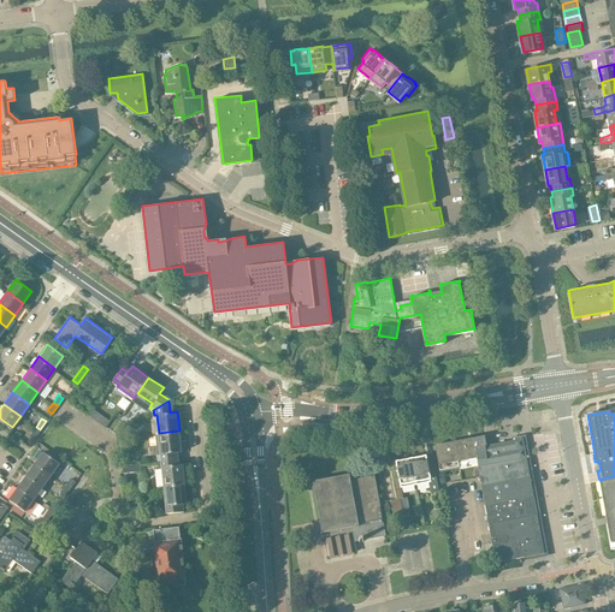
[(35,438),(40,429),(36,427),(30,434),(35,438)]
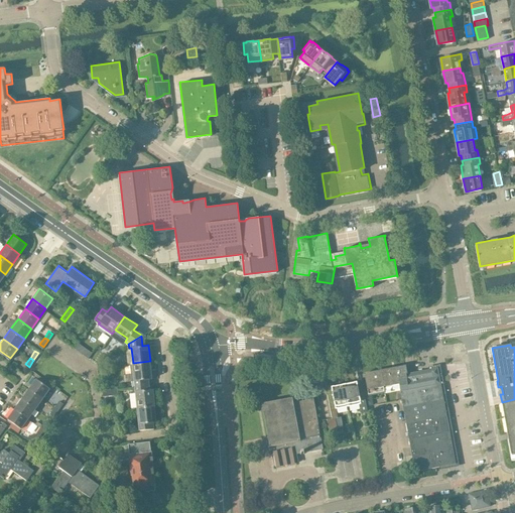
[(133,363),(130,363),(132,379),(133,385),(146,384),(146,377),(151,377),(150,361),(133,363)]
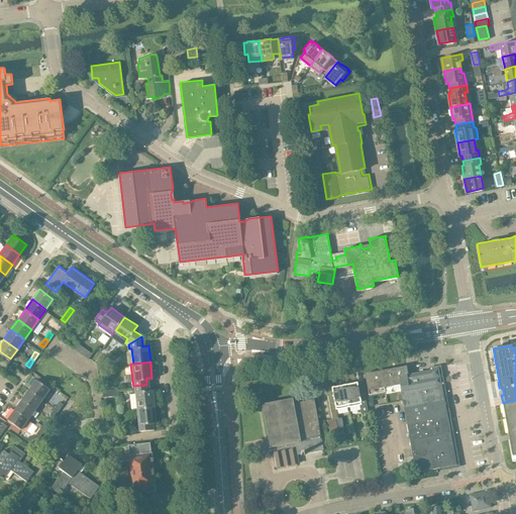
[(401,391),(442,383),(438,367),(408,373),(407,365),(381,370),(384,386),(386,386),(386,384),(393,382),(393,384),(400,383),(401,391)]
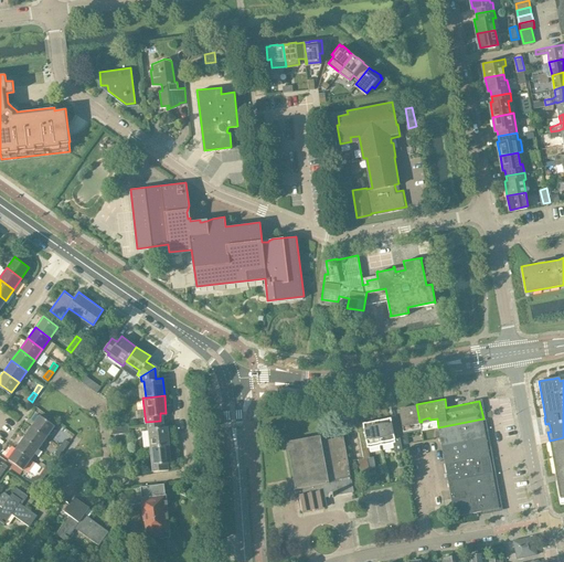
[(413,423),(419,422),(416,404),(398,406),(403,425),(405,425),(404,422),(413,421),(413,423)]
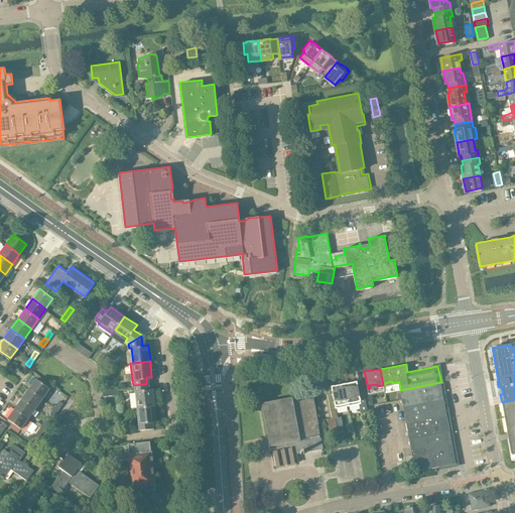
[(29,387),(42,397),(50,387),(36,377),(29,387)]
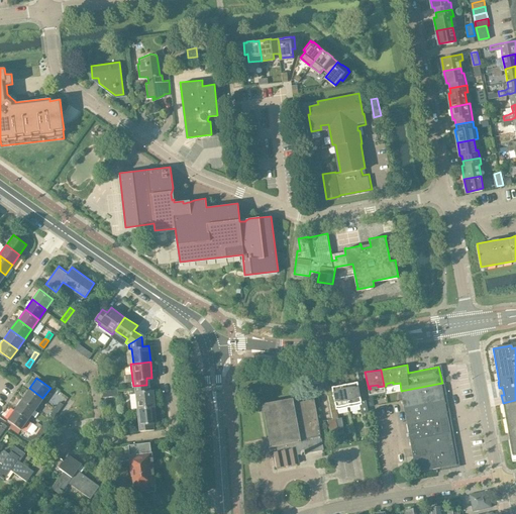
[(344,383),(348,405),(362,403),(363,411),(369,411),(364,383),(358,384),(357,381),(344,383)]
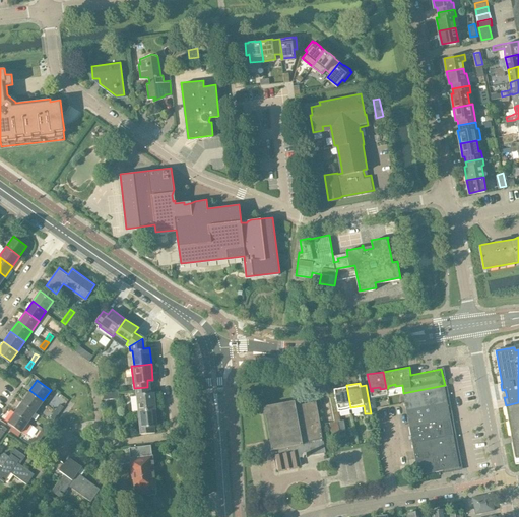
[(339,409),(350,407),(346,385),(334,388),(334,391),(329,392),(335,419),(340,418),(339,409)]
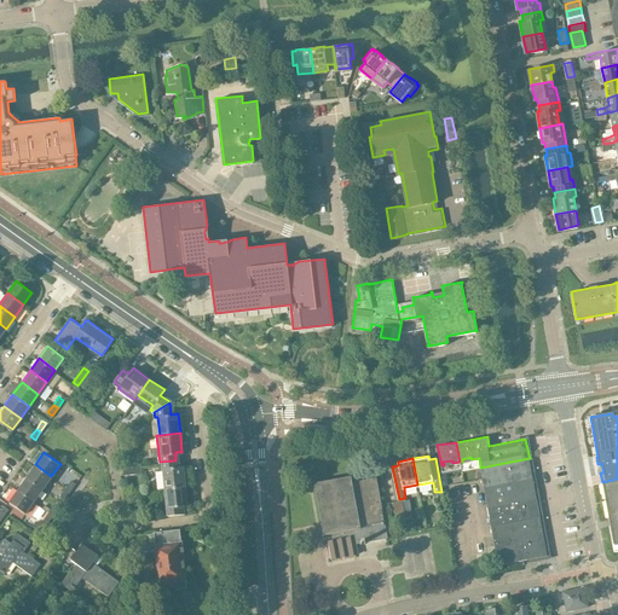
[(484,487),(532,477),(530,458),(480,468),(484,487)]
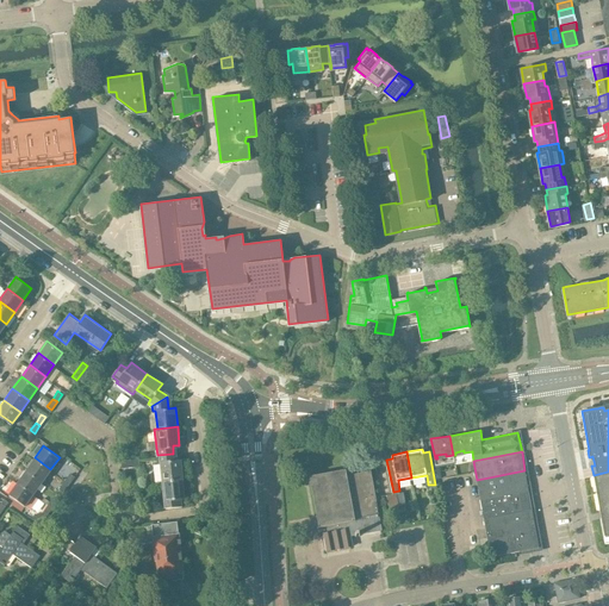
[(163,481),(184,479),(181,458),(174,460),(173,454),(157,455),(159,462),(161,461),(163,481)]
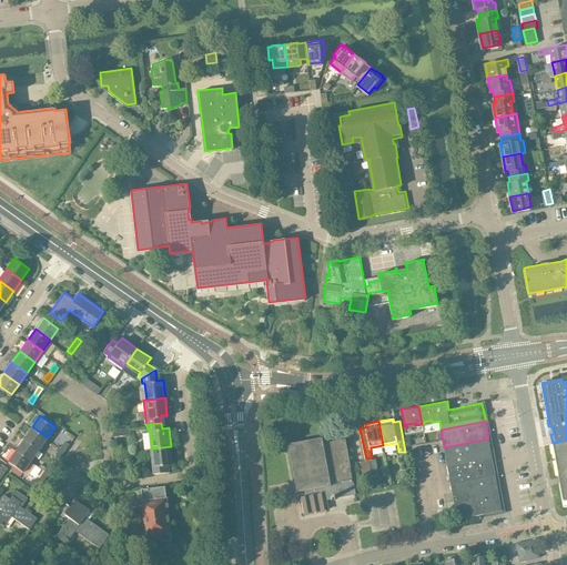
[(113,435),(130,433),(130,425),(113,427),(113,435)]
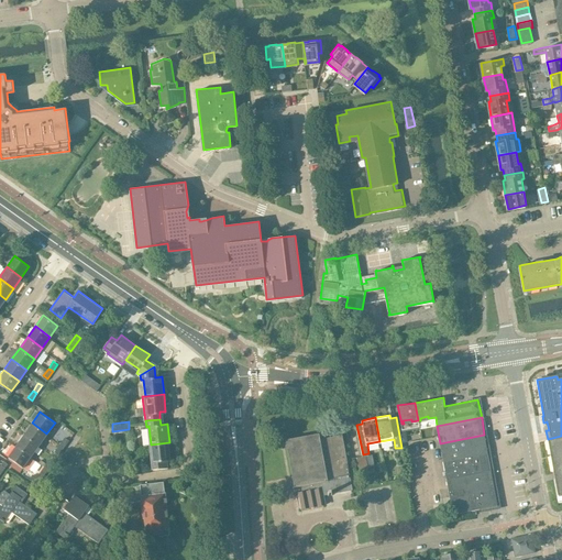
[(39,445),(46,434),(32,423),(24,434),(39,445)]
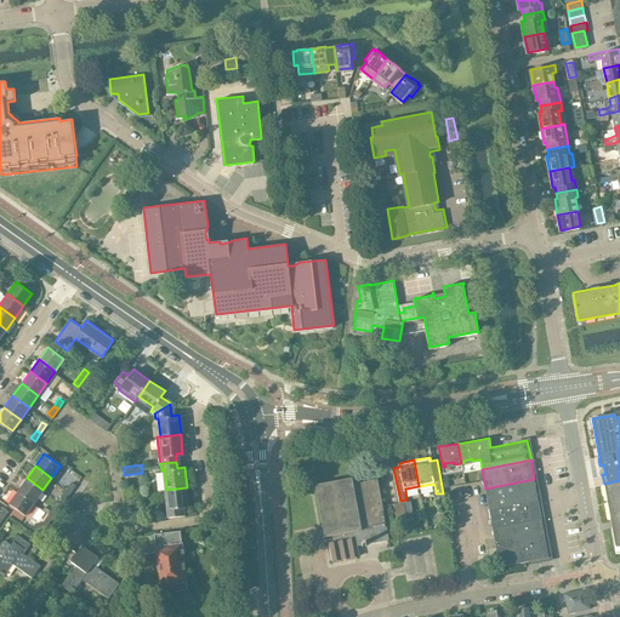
[(352,483),(351,478),(352,478),(352,476),(316,484),(316,485),(317,485),(325,533),(325,535),(333,533),(334,538),(329,540),(333,558),(360,553),(358,543),(387,537),(385,521),(377,479),(377,478),(352,483)]
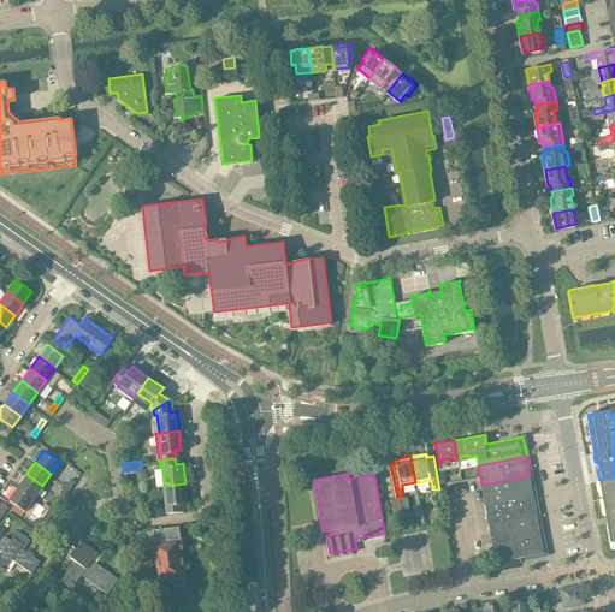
[(34,498),(42,486),(27,474),(18,486),(34,498)]
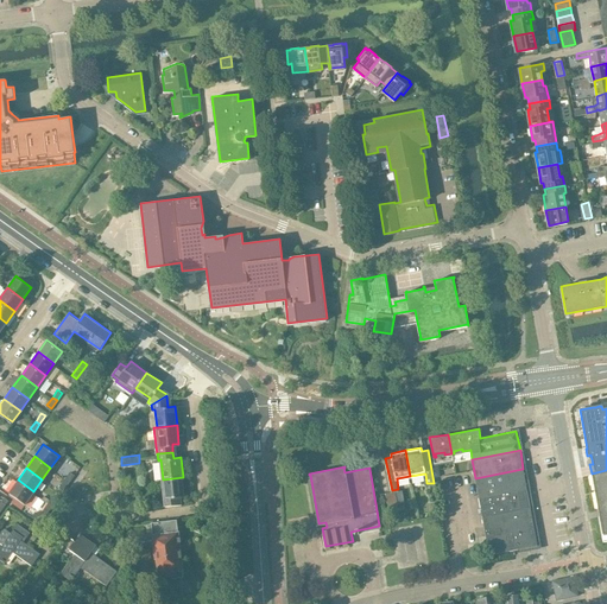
[(479,496),(526,488),(523,469),(475,478),(479,496)]
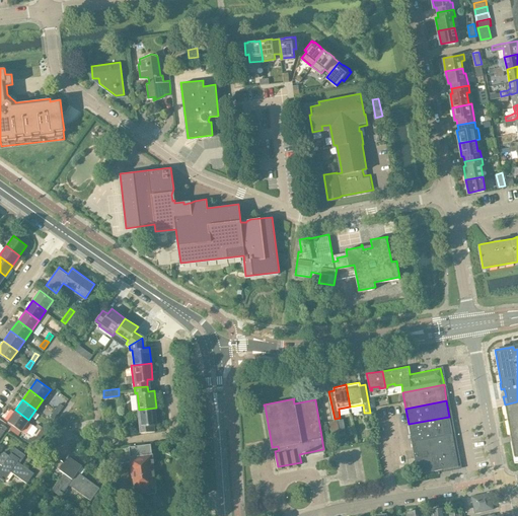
[(56,409),(59,411),(64,404),(60,401),(56,409)]
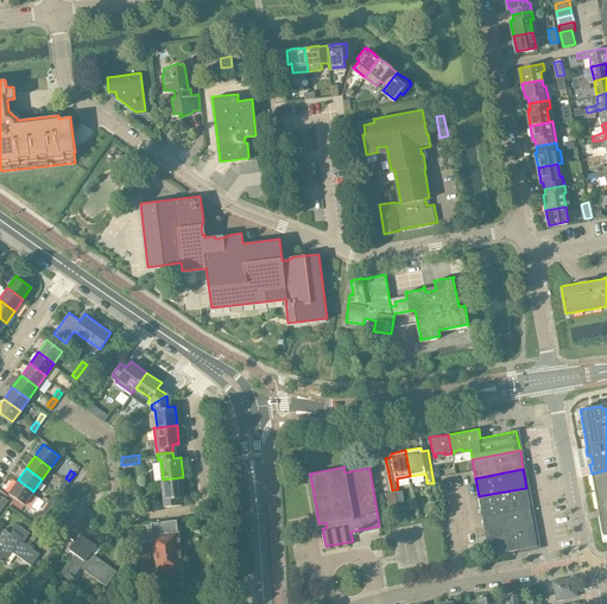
[(606,470),(592,474),(598,508),(599,515),(604,539),(606,538),(606,470)]
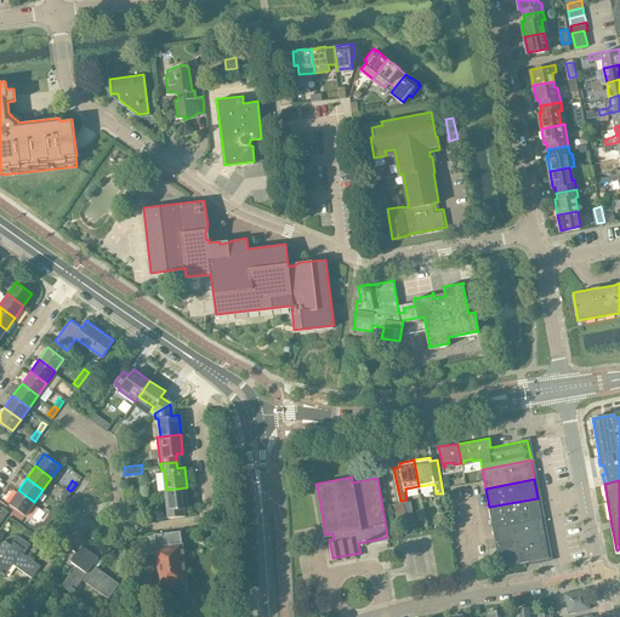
[(165,515),(182,514),(181,507),(188,506),(187,487),(166,490),(169,508),(165,508),(165,515)]
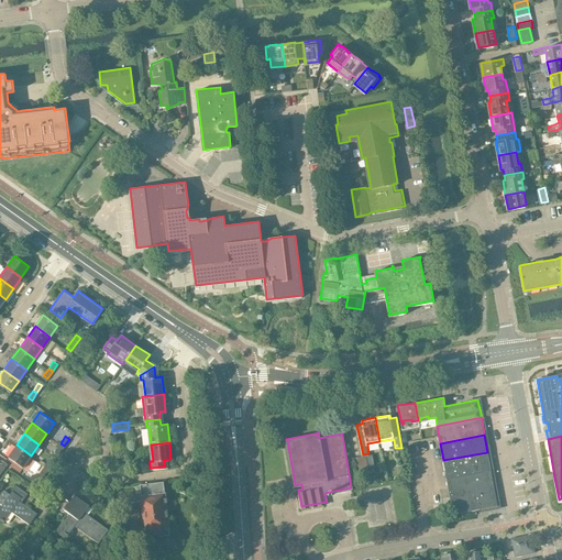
[(59,453),(64,446),(61,443),(55,450),(59,453)]
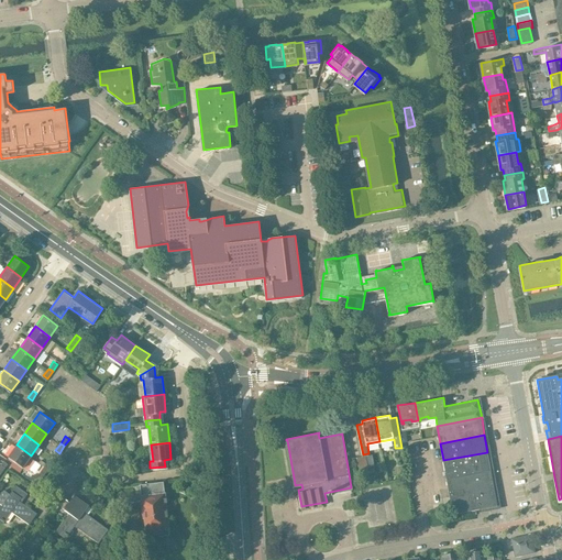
[(23,467),(31,456),(17,445),(9,456),(23,467)]
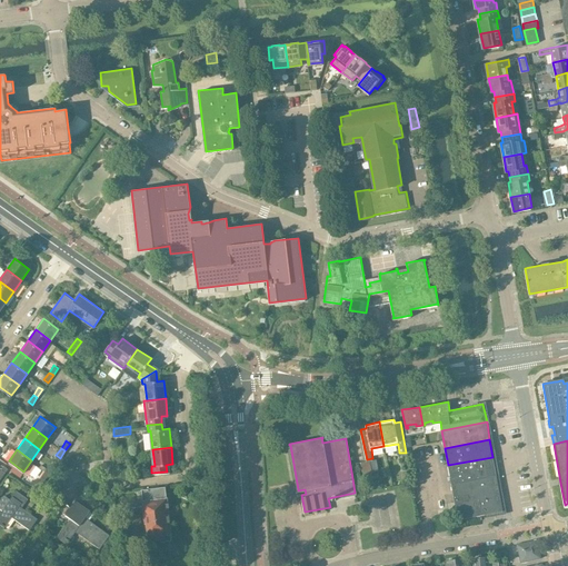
[(451,483),(496,474),(492,457),(448,465),(451,483)]
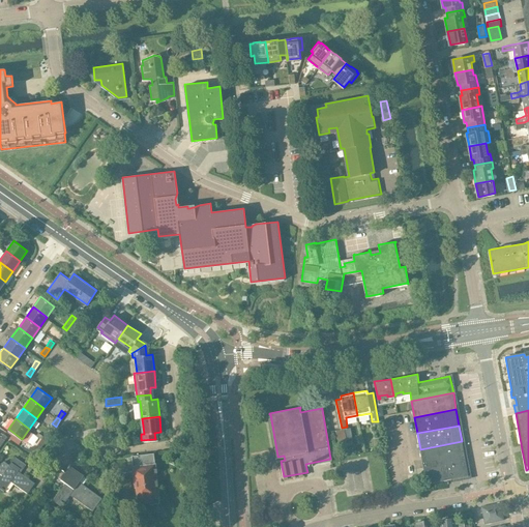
[(41,437),(46,440),(51,433),(47,431),(41,437)]
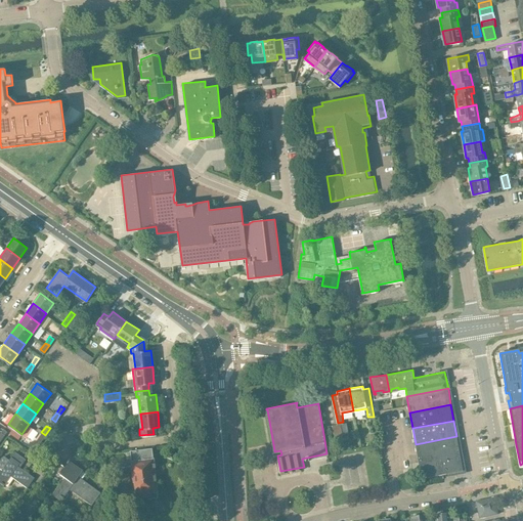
[(31,440),(28,444),(35,449),(41,442),(45,435),(41,432),(37,439),(36,439),(31,440)]
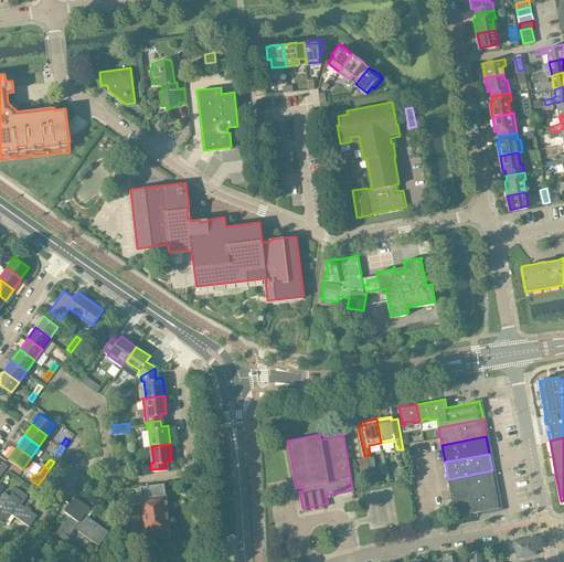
[(451,497),(496,488),(492,470),(448,479),(451,497)]
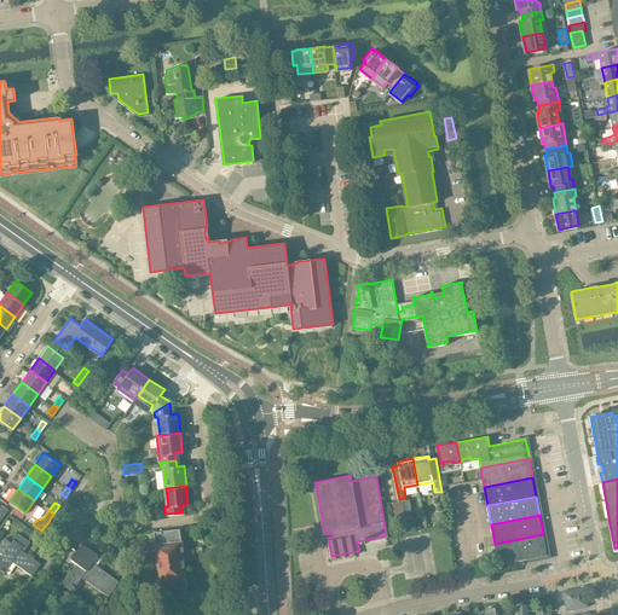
[(186,585),(180,527),(155,531),(161,586),(175,584),(175,586),(186,585)]
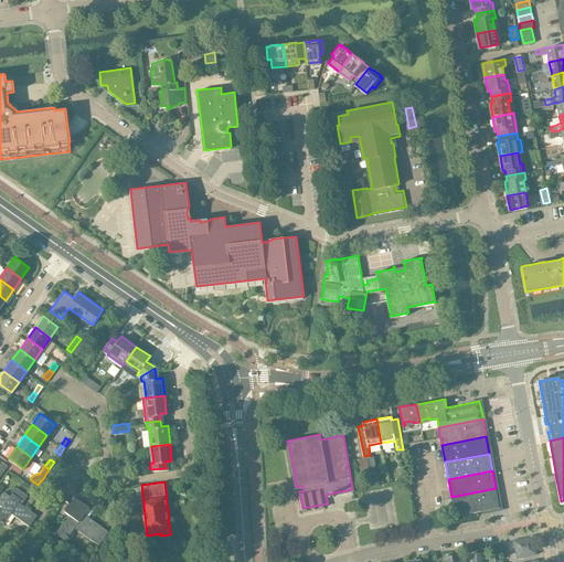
[(22,502),(29,494),(17,485),(10,494),(4,490),(0,496),(0,502),(2,505),(0,508),(0,518),(4,522),(12,511),(30,525),(38,513),(22,502)]
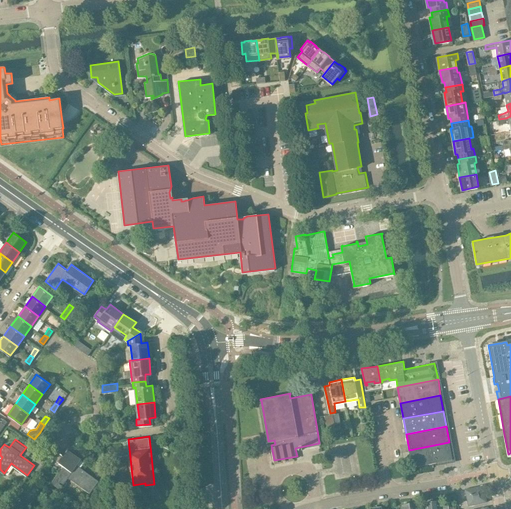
[(99,479),(80,466),(84,460),(77,455),(83,447),(74,440),(59,462),(63,465),(51,482),(60,488),(68,476),(90,492),(99,479)]
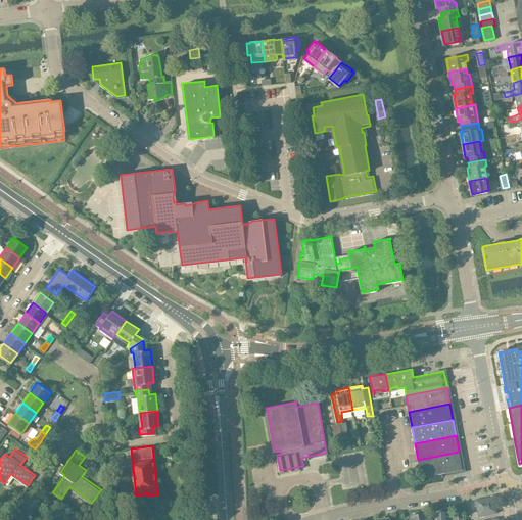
[(418,460),(421,476),(462,468),(459,452),(418,460)]
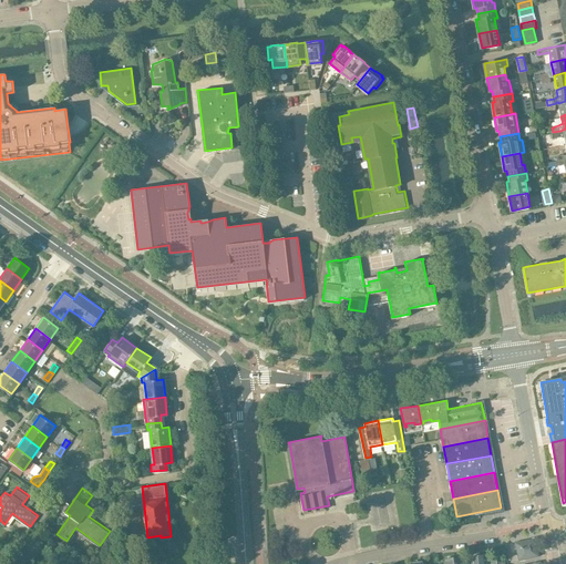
[(539,554),(536,542),(535,536),(515,541),(520,559),(539,554)]
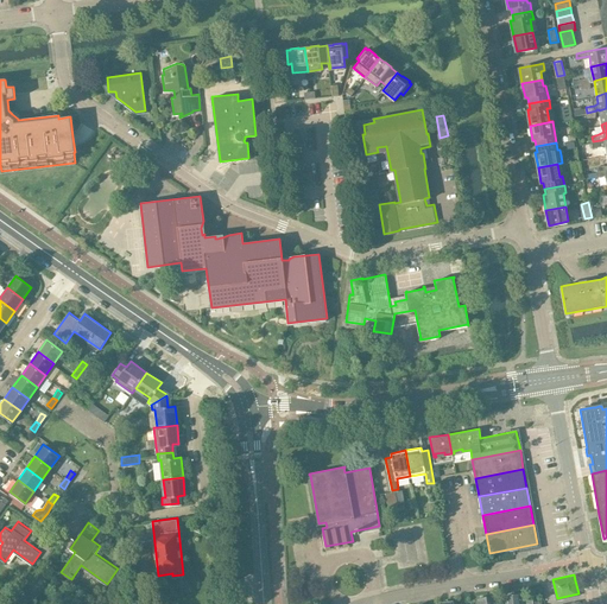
[(518,593),(517,592),(513,592),(512,593),(505,595),(505,603),(533,603),(533,597),(522,598),(520,592),(518,593)]
